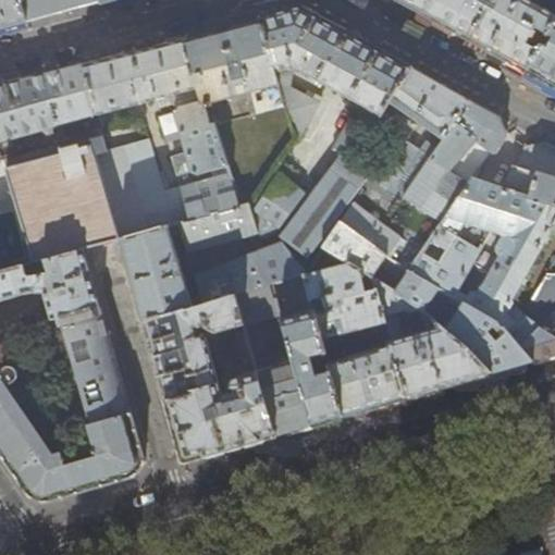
[(0,0),(0,25),(25,19),(21,0),(0,0)]
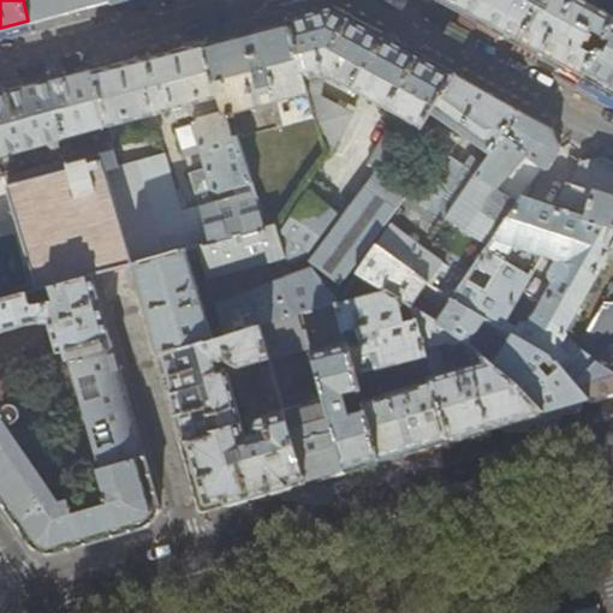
[(23,0),(28,21),(69,9),(100,0),(23,0)]
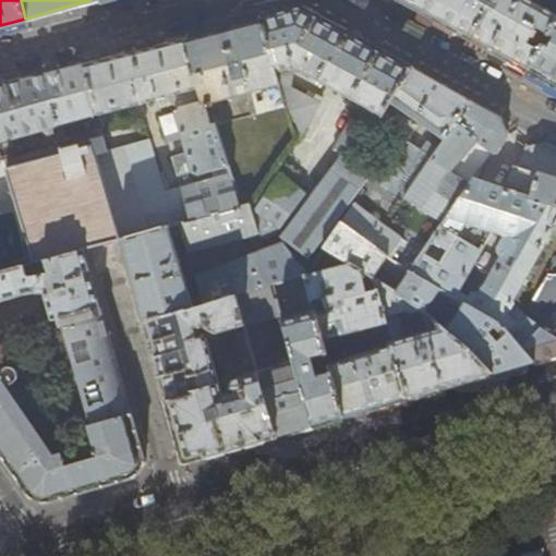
[(400,0),(462,34),(555,85),(555,0),(400,0)]
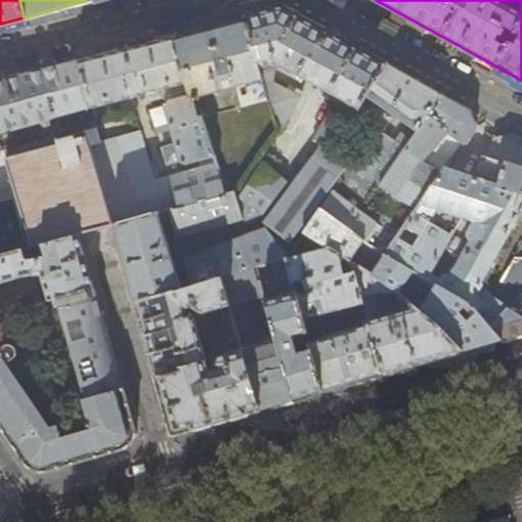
[(243,15),(244,18),(261,78),(275,128),(281,127),(302,89),(296,85),(302,76),(357,107),(365,94),(384,62),(324,30),(279,5),(243,15)]
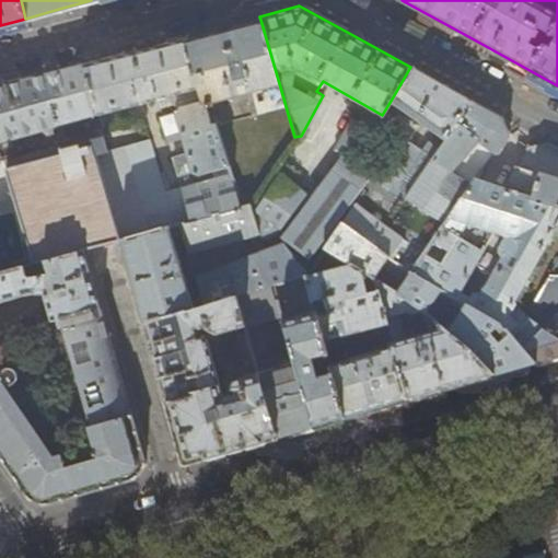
[(221,31),(186,39),(209,123),(213,121),(218,120),(211,100),(279,83),(260,20),(221,31)]
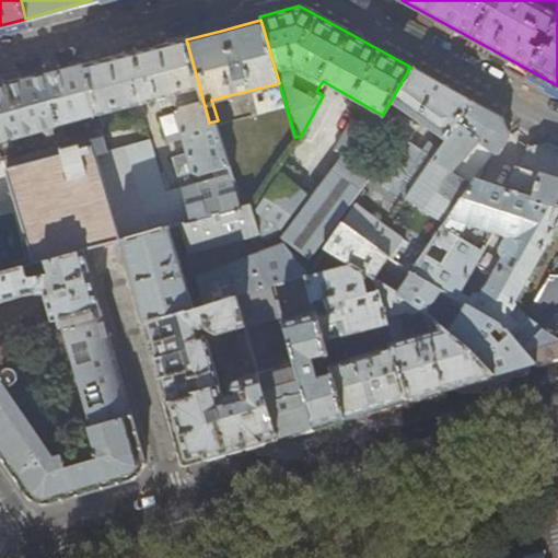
[(135,49),(83,64),(97,113),(158,96),(161,105),(171,102),(175,116),(161,119),(169,143),(182,140),(185,151),(172,155),(177,173),(185,170),(187,175),(210,169),(212,175),(163,189),(149,138),(107,150),(108,151),(96,154),(120,239),(241,204),(213,121),(209,123),(186,39),(185,36),(135,49)]
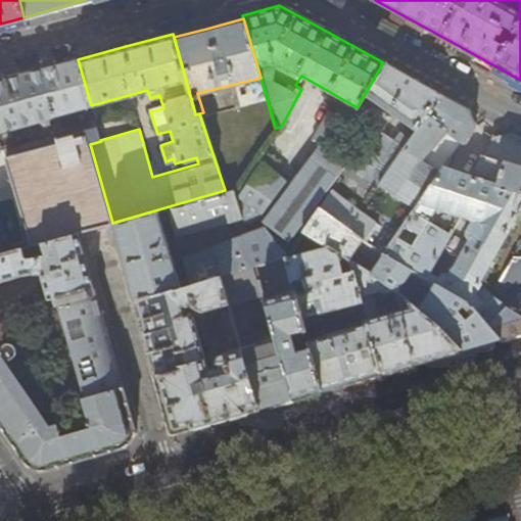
[(91,105),(78,59),(30,73),(0,80),(0,147),(10,144),(6,129),(43,119),(48,135),(95,123),(91,105)]
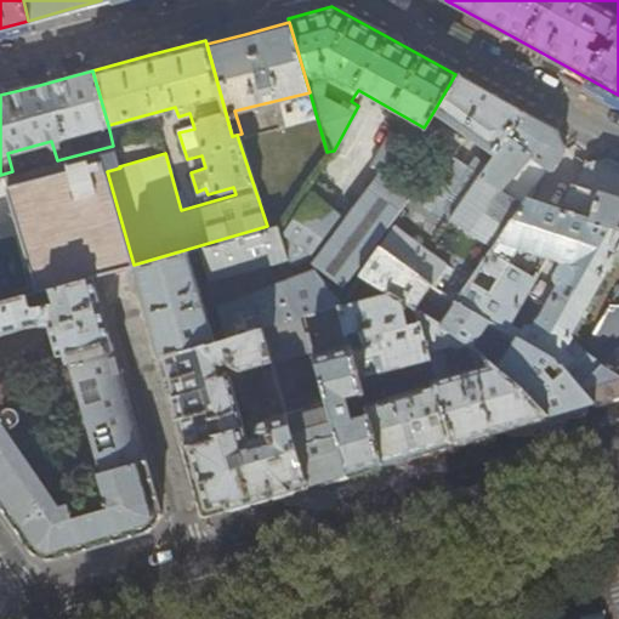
[(455,74),(433,112),(492,152),(484,163),(473,154),(466,165),(452,154),(421,199),(415,196),(378,248),(452,301),(466,280),(476,267),(522,203),(499,187),(524,149),(549,168),(550,169),(562,148),(555,129),(533,117),(487,92),(455,74)]
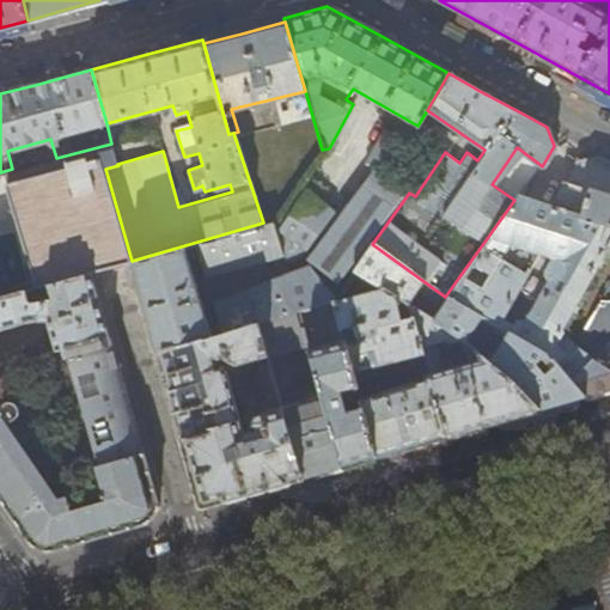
[(404,190),(386,178),(396,163),(413,134),(395,123),(390,132),(383,127),(364,162),(374,170),(306,258),(335,282),(404,190)]
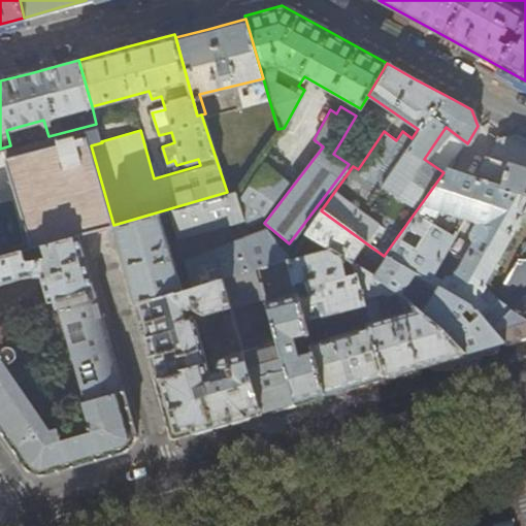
[(96,124),(48,136),(10,145),(0,149),(27,250),(40,245),(78,235),(78,237),(92,233),(112,227),(112,226),(113,225),(91,145),(102,142),(101,141),(96,124)]
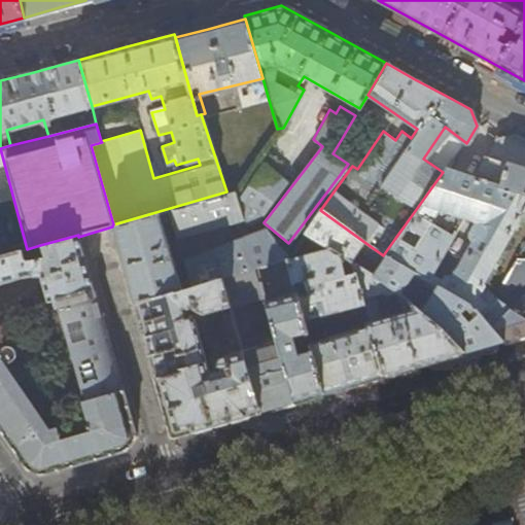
[(412,247),(395,238),(383,255),(470,304),(477,295),(486,305),(480,314),(502,341),(524,334),(524,139),(521,137),(513,132),(495,137),(471,175),(446,167),(443,172),(404,226),(420,237),(412,247)]
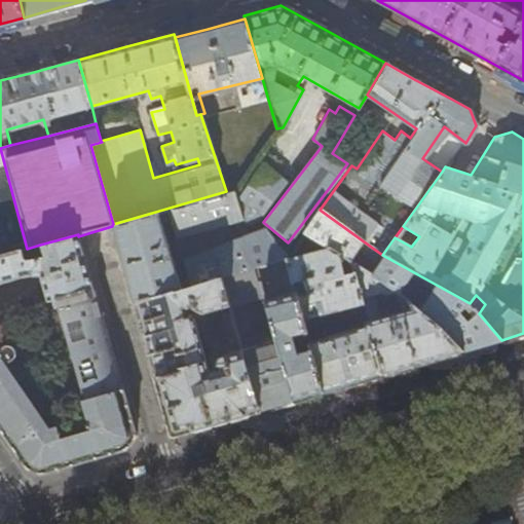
[(356,150),(340,140),(332,153),(347,163),(356,150)]
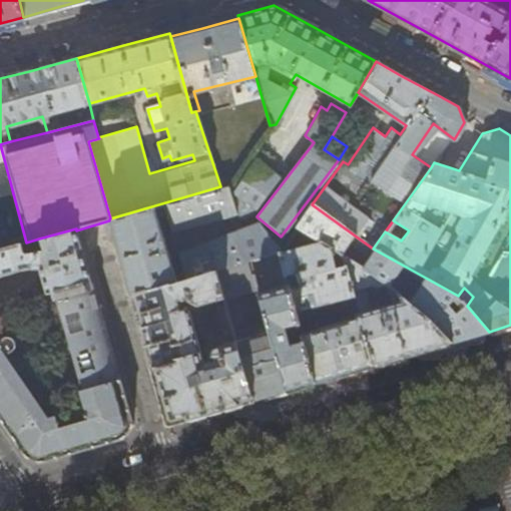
[(0,248),(20,243),(26,242),(0,144),(0,248)]
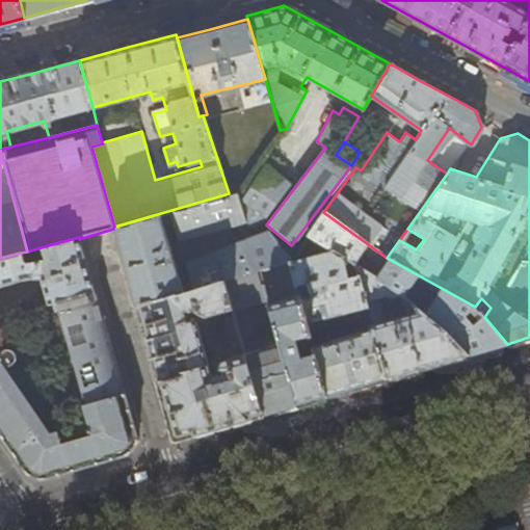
[(237,191),(235,191),(243,221),(264,215),(290,182),(260,158),(237,191)]
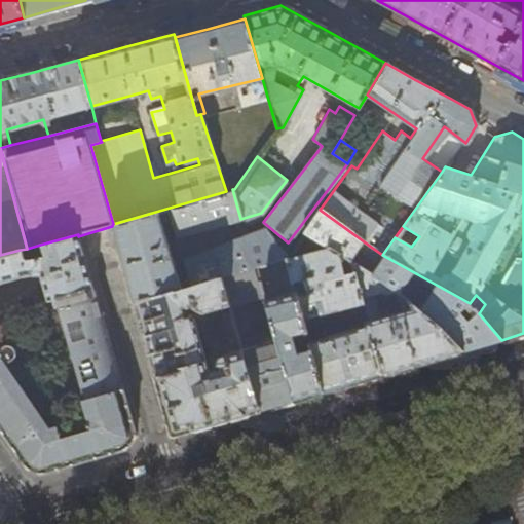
[(232,189),(226,191),(113,224),(112,225),(112,226),(126,279),(134,303),(135,302),(220,277),(254,267),(286,258),(287,257),(265,227),(181,260),(187,282),(178,284),(159,222),(170,219),(175,238),(240,219),(232,189)]
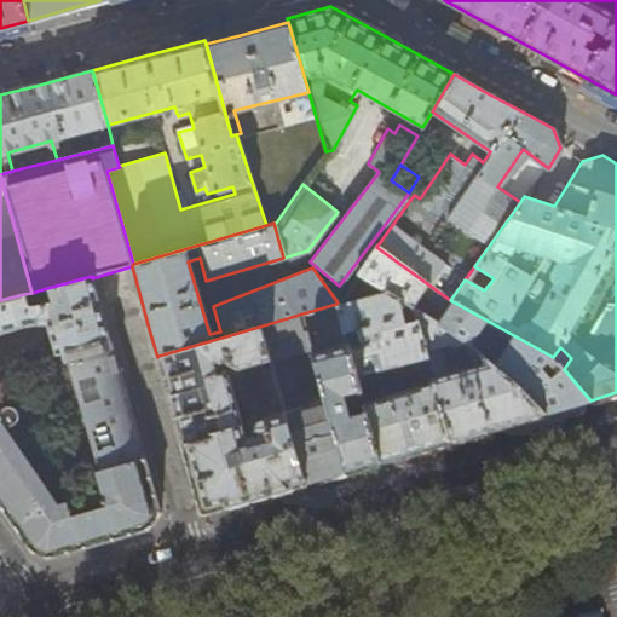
[(376,247),(357,275),(385,292),(413,309),(425,289),(430,293),(427,298),(447,312),(439,326),(467,342),(470,345),(482,326),(511,340),(495,365),(545,414),(557,410),(590,401),(564,369),(563,368),(551,378),(542,369),(553,357),(450,300),(376,247)]
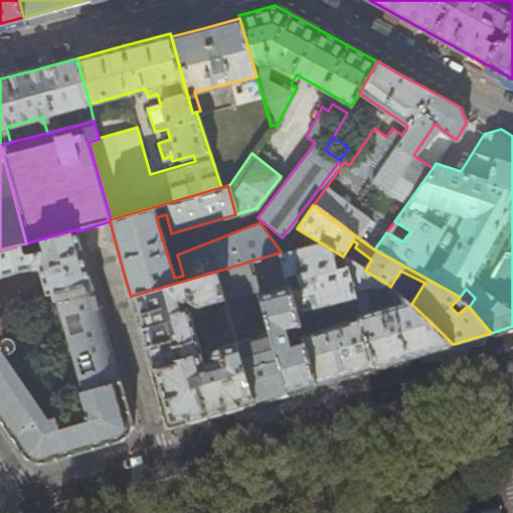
[(92,285),(76,231),(76,229),(39,239),(43,251),(24,257),(20,244),(0,249),(0,277),(25,271),(37,271),(44,297),(92,285)]
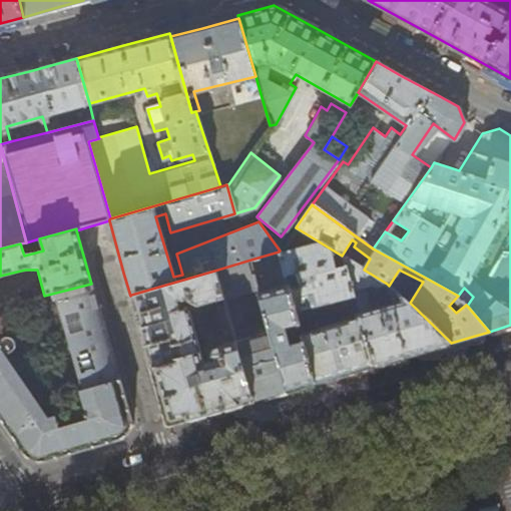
[(372,365),(342,256),(319,241),(280,252),(288,284),(296,312),(341,299),(346,311),(338,313),(340,323),(301,333),(314,382),(341,374),(372,365)]
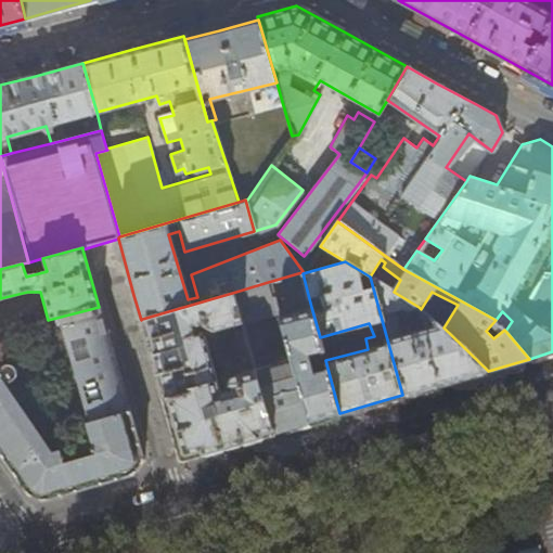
[(394,292),(370,277),(402,395),(440,384),(488,371),(444,328),(439,324),(423,329),(422,329),(421,330),(421,331),(421,332),(424,337),(421,338),(416,332),(414,331),(413,331),(412,331),(406,310),(419,307),(394,292)]
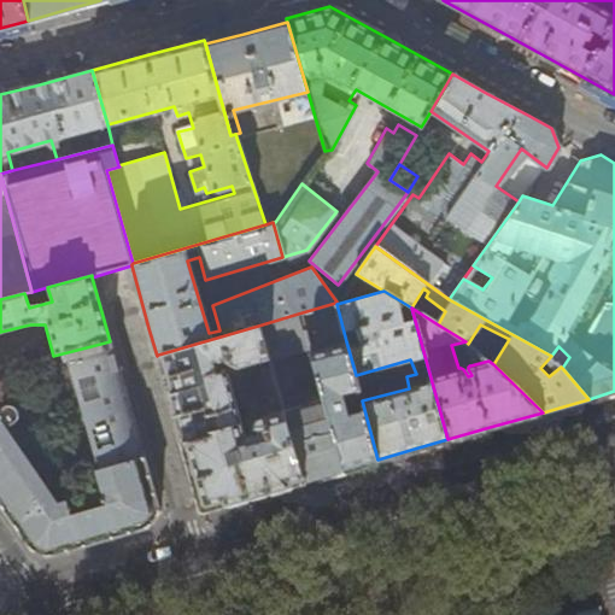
[(298,314),(258,326),(268,358),(271,368),(281,402),(283,411),(304,480),(324,475),(343,469),(309,352),(298,314)]
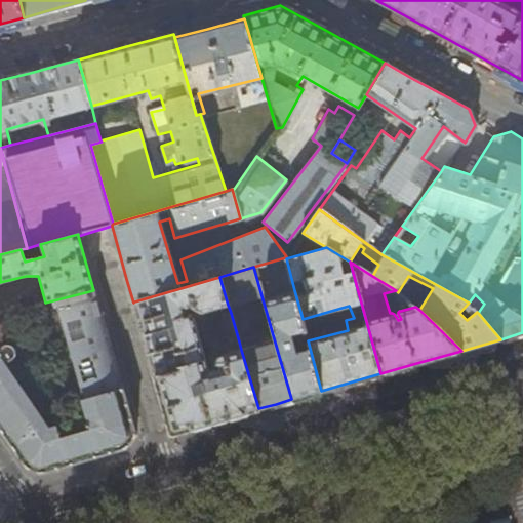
[(219,277),(134,302),(169,427),(177,432),(231,416),(258,408),(241,350),(218,356),(215,364),(216,368),(207,371),(192,318),(187,316),(182,317),(179,310),(194,306),(195,310),(201,313),(228,305),(219,277)]
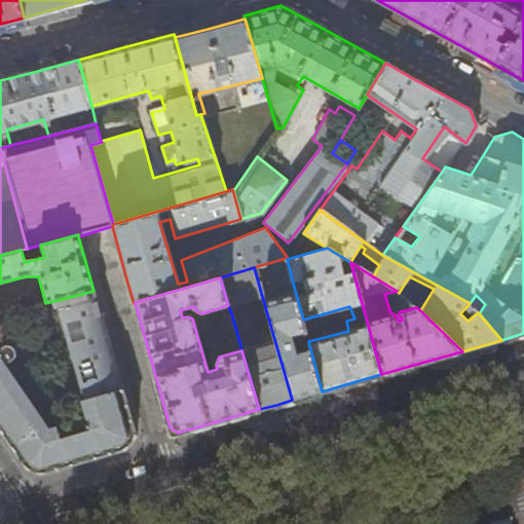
[(62,439),(0,347),(0,429),(10,445),(26,468),(40,473),(76,462),(125,448),(136,436),(123,393),(103,321),(94,291),(45,303),(96,429),(62,439)]
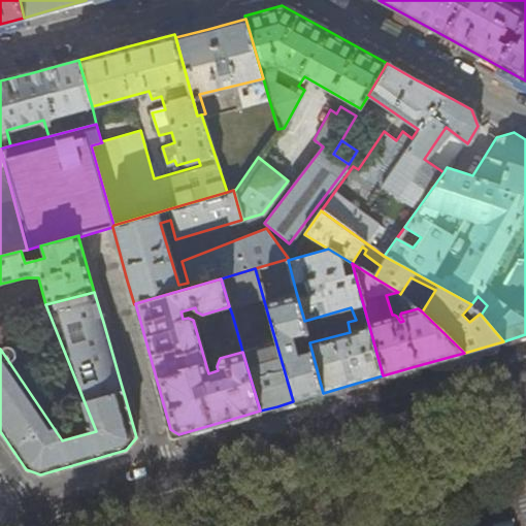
[(296,292),(264,301),(293,401),(305,398),(323,393),(309,342),(304,321),(296,292)]
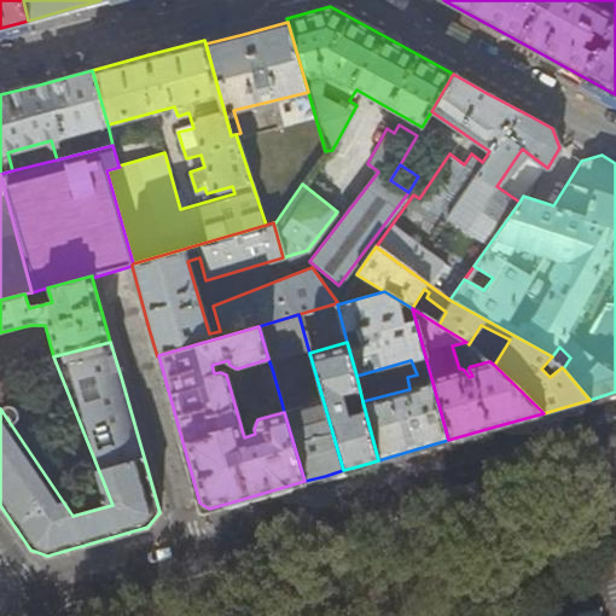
[(272,406),(282,402),(272,368),(261,371),(260,373),(268,404),(272,406)]
